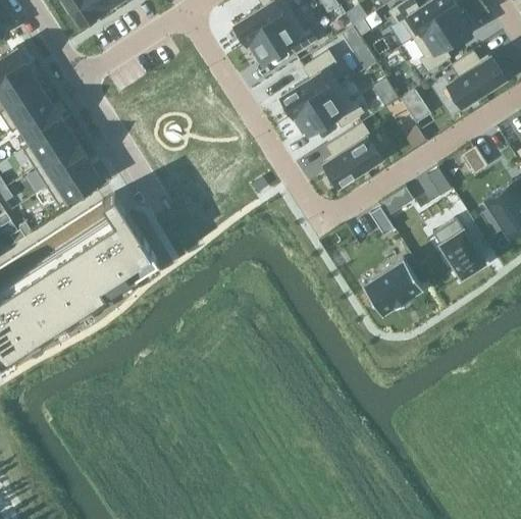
[(90,0),(63,0),(64,1),(61,2),(70,15),(72,14),(82,28),(101,15),(90,0)]
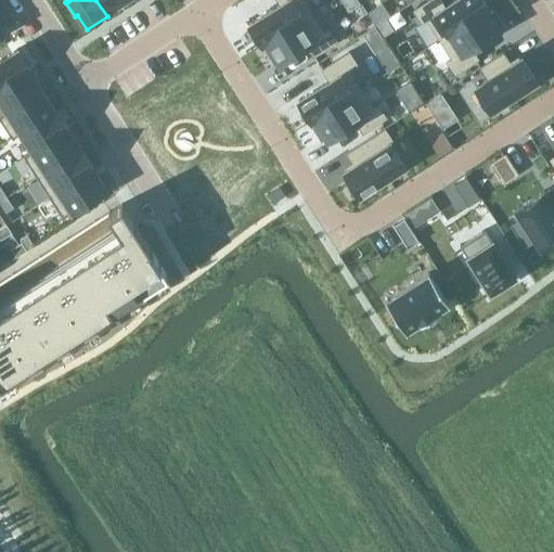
[(123,0),(95,0),(107,16),(126,4),(123,0)]
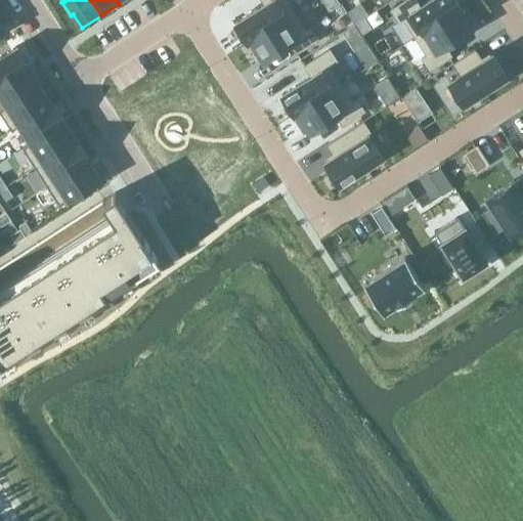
[(238,29),(235,31),(245,45),(248,43),(249,45),(300,12),(292,0),(261,0),(266,6),(236,26),(238,29)]
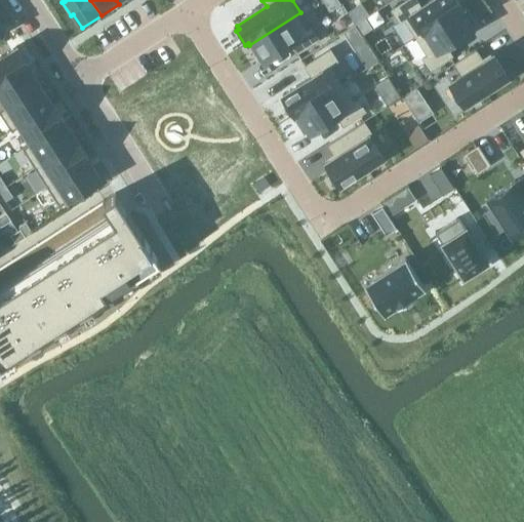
[(415,0),(412,0),(394,12),(401,25),(405,22),(417,40),(464,10),(462,7),(466,5),(461,0),(435,0),(421,9),(415,0)]
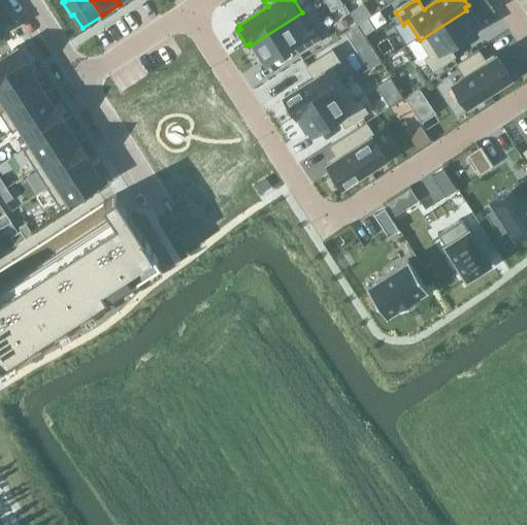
[(364,6),(351,15),(359,27),(371,18),(364,6)]
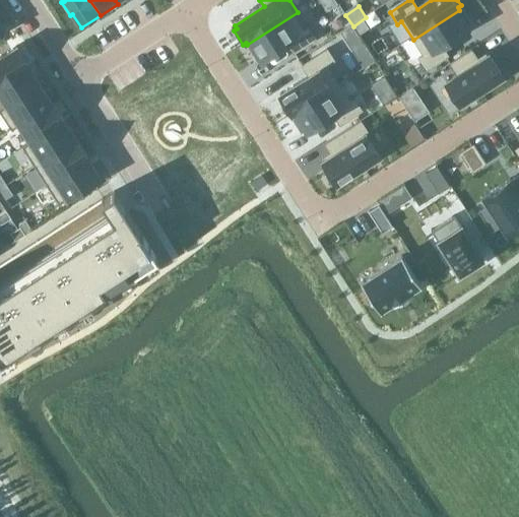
[(459,10),(413,40),(425,58),(420,60),(428,72),(449,58),(443,48),(470,29),(468,28),(472,25),(463,11),(459,13),(458,11),(460,10),(459,10)]
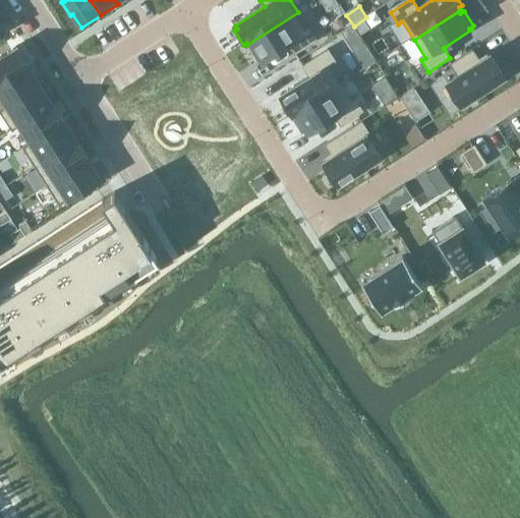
[(298,12),(247,45),(248,46),(250,45),(262,63),(289,45),(296,55),(318,42),(298,12)]
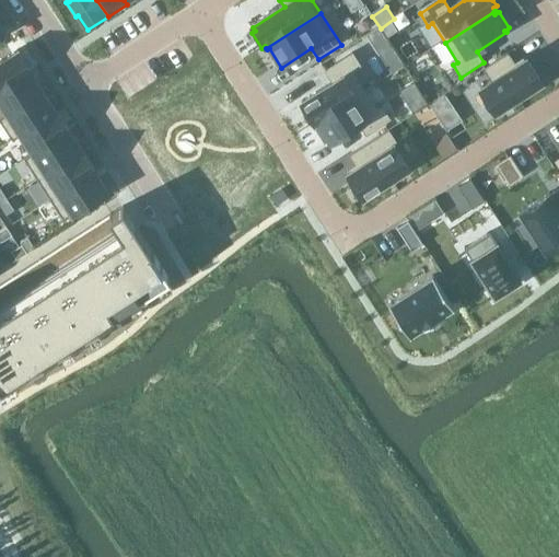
[(391,23),(382,30),(388,39),(397,33),(391,23)]
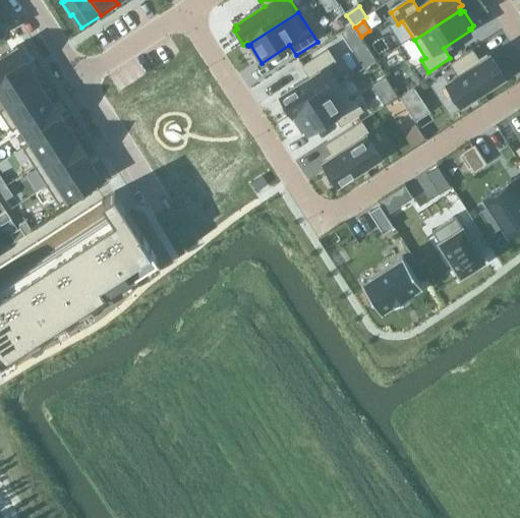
[(343,34),(353,49),(363,43),(353,27),(343,34)]
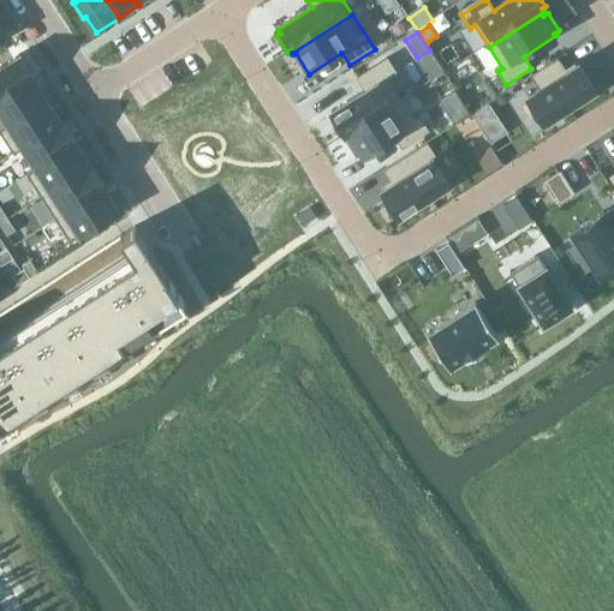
[(22,58),(0,71),(0,103),(36,81),(22,58)]
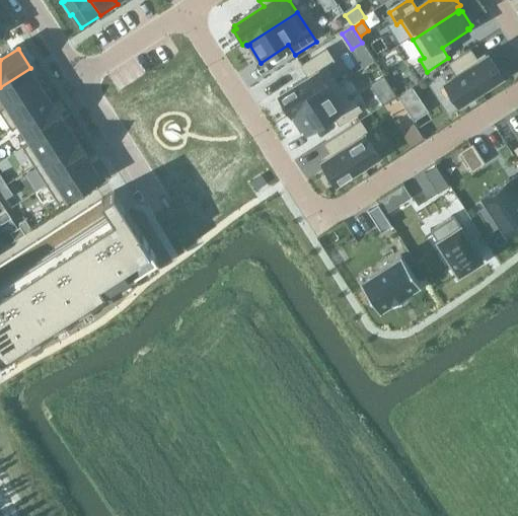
[(309,78),(281,96),(293,117),(339,86),(327,69),(336,64),(327,52),(303,68),(309,78)]
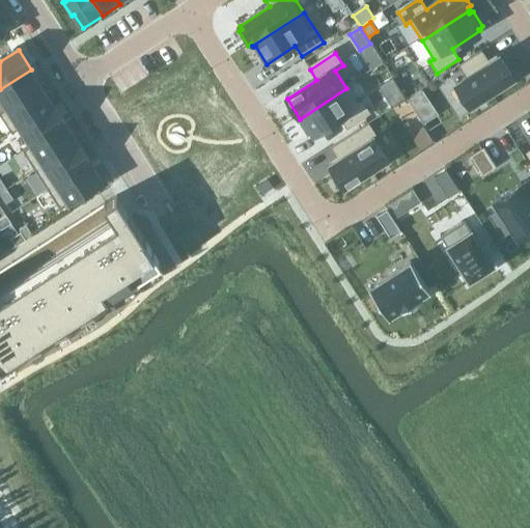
[(468,79),(456,86),(472,110),(515,82),(500,58),(490,64),(482,53),(461,67),(468,79)]
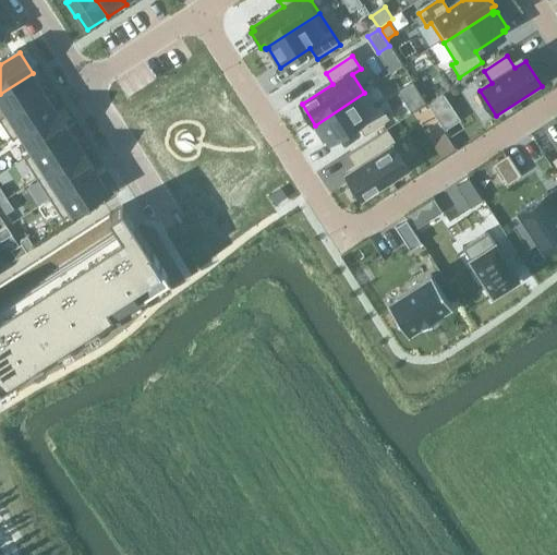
[(33,73),(0,94),(0,103),(9,116),(9,117),(45,94),(33,75),(34,74),(33,73)]
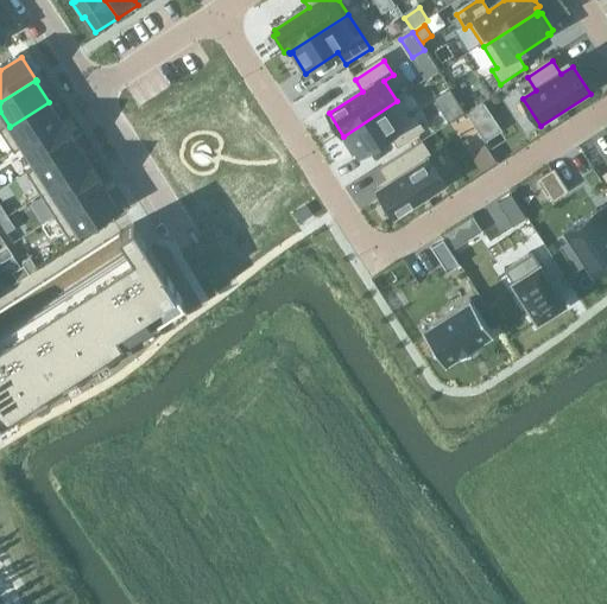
[(347,138),(343,140),(354,157),(358,154),(360,157),(392,137),(399,148),(424,133),(416,119),(411,122),(397,101),(343,137),(346,135),(347,138)]
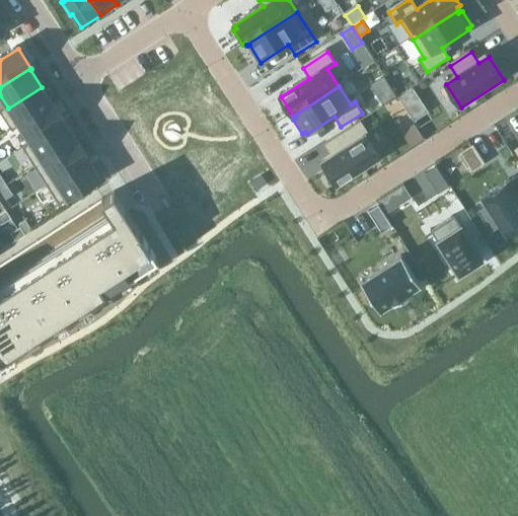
[(8,107),(0,112),(0,113),(13,133),(20,128),(20,127),(55,104),(54,104),(53,104),(42,87),(8,108),(8,107)]
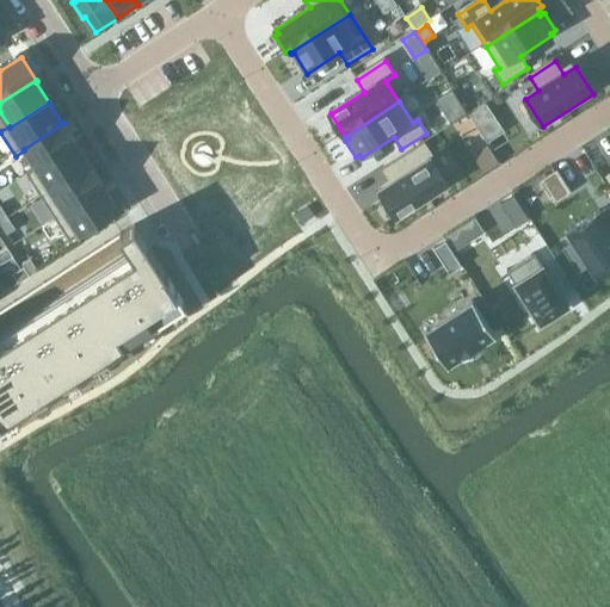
[(472,117),(478,127),(493,116),(487,106),(472,117)]
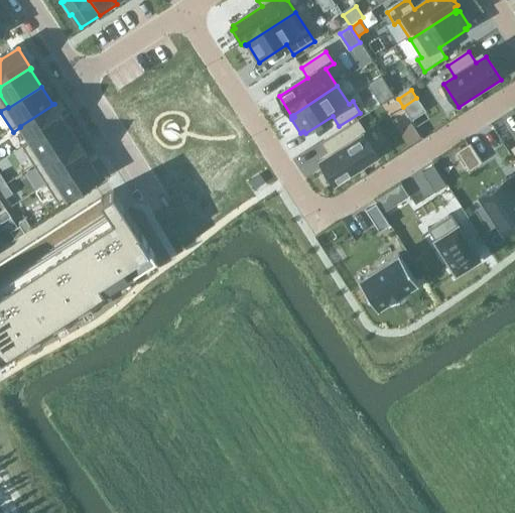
[(54,104),(20,126),(20,127),(31,143),(32,144),(66,123),(54,104)]
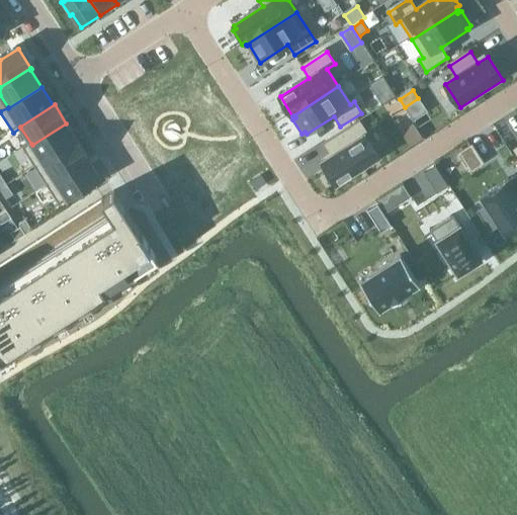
[(31,144),(23,149),(36,168),(78,142),(77,141),(66,124),(67,124),(66,123),(32,145),(31,144)]
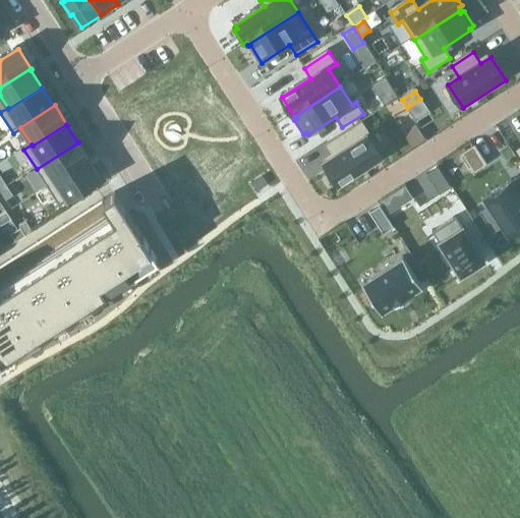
[(335,158),(325,164),(340,187),(383,160),(368,137),(370,136),(362,124),(328,147),(335,158)]
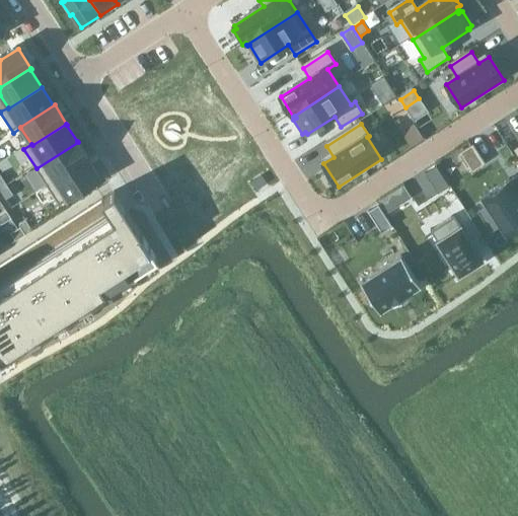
[(78,142),(37,168),(48,188),(90,160),(78,142)]
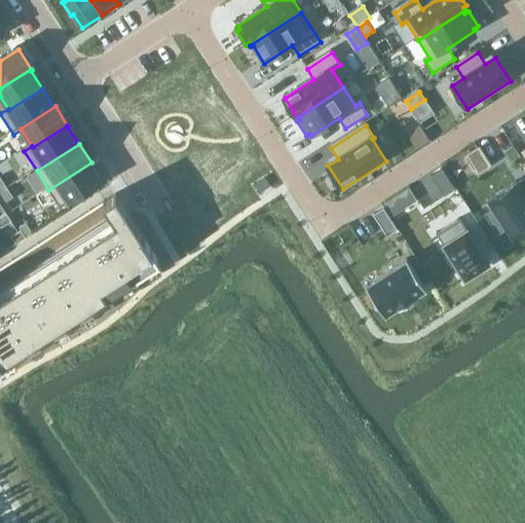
[(480,149),(469,157),(480,176),(492,167),(480,149)]
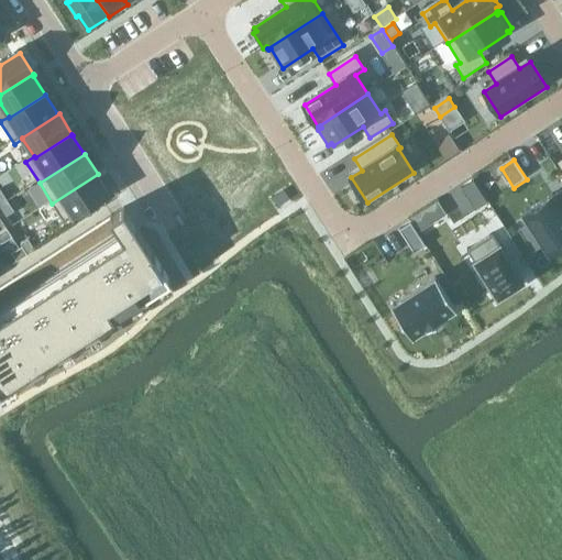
[(98,174),(52,204),(66,224),(110,195),(97,175),(98,175),(98,174)]
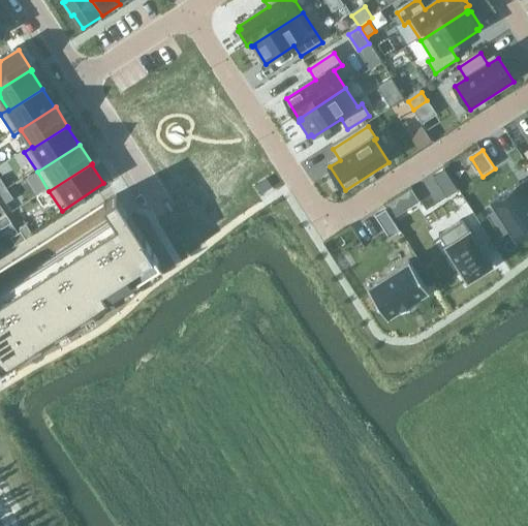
[(445,172),(434,179),(447,199),(459,192),(445,172)]
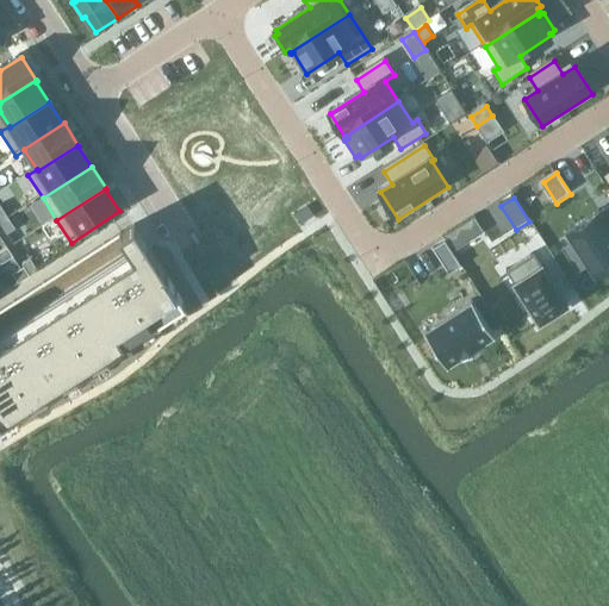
[(600,213),(569,233),(576,243),(591,268),(597,277),(600,276),(602,279),(608,274),(608,210),(601,214),(600,213)]
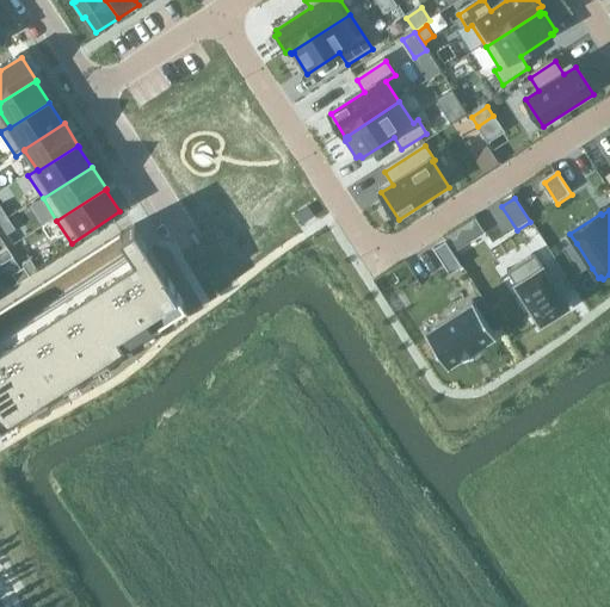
[(10,220),(1,225),(8,237),(17,231),(10,220)]
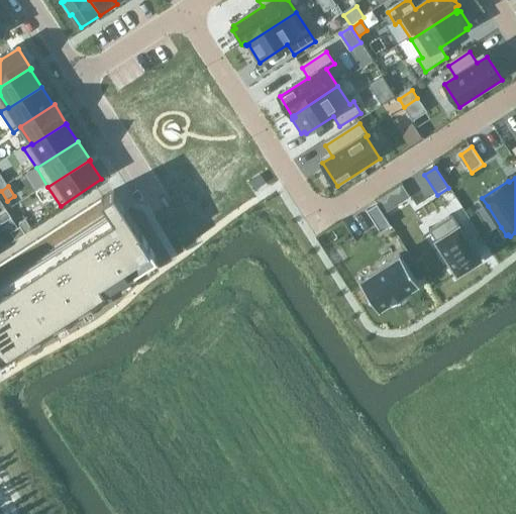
[(115,193),(0,267),(0,355),(2,360),(29,342),(30,342),(55,327),(80,310),(106,294),(105,293),(131,277),(158,260),(127,211),(115,193)]
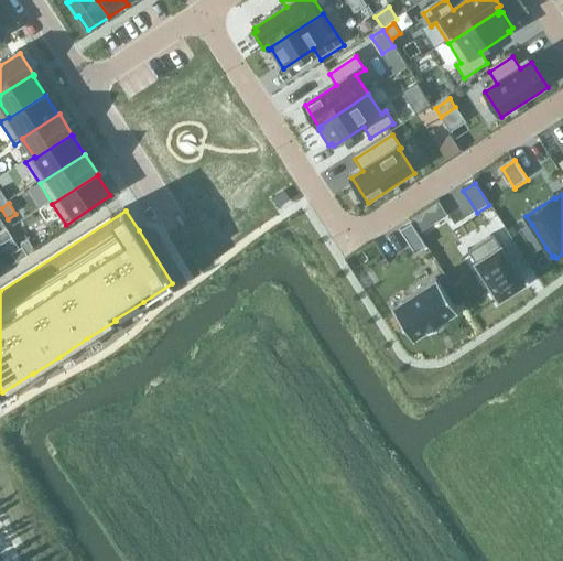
[(412,225),(401,233),(417,256),(428,249),(412,225)]
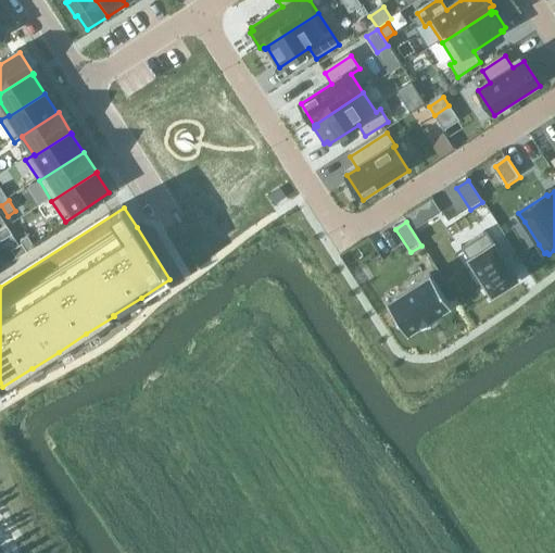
[(8,228),(0,233),(0,238),(3,243),(13,236),(8,228)]
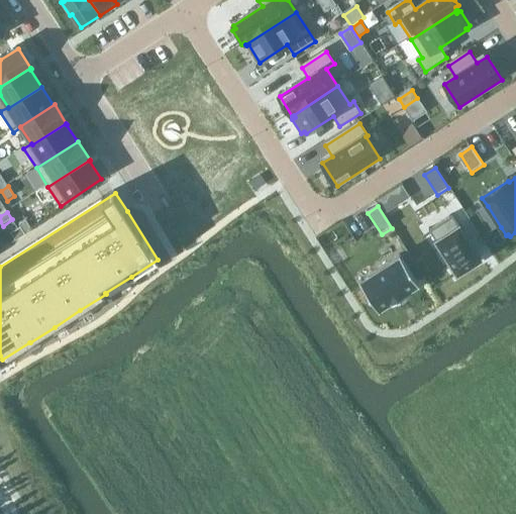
[(453,217),(430,232),(458,277),(466,272),(475,266),(482,261),(474,248),(467,237),(453,217)]
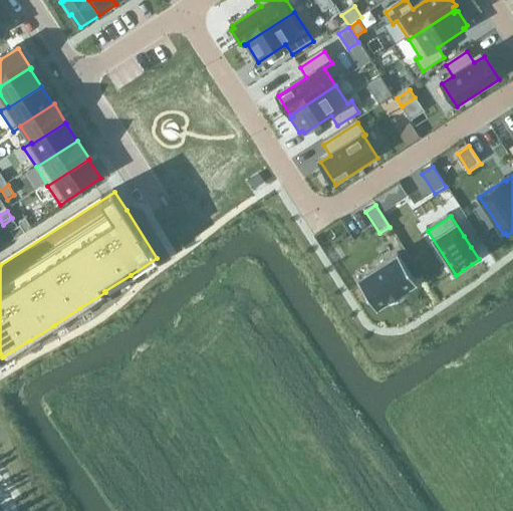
[(26,220),(20,224),(21,227),(26,235),(33,230),(26,220)]
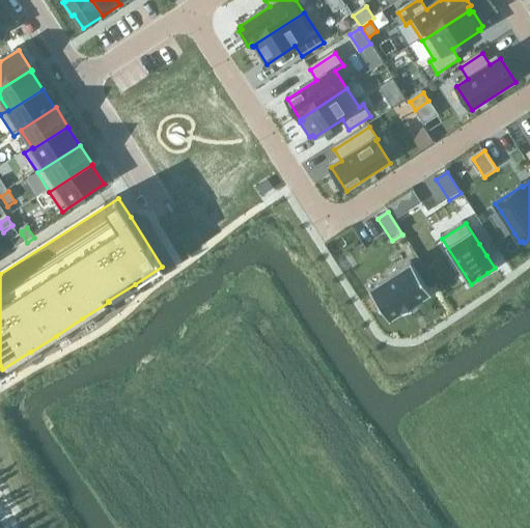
[(20,237),(12,242),(18,249),(27,243),(22,234),(20,237)]
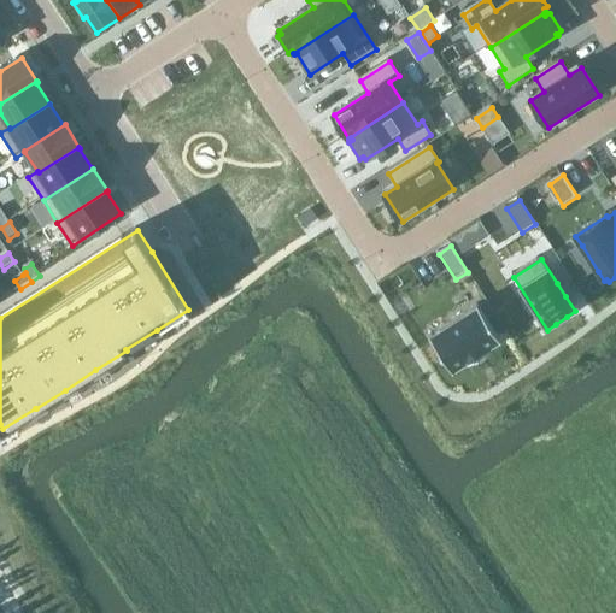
[(479,307),(430,339),(452,372),(469,361),(470,363),(486,353),(485,352),(502,341),(479,307)]
